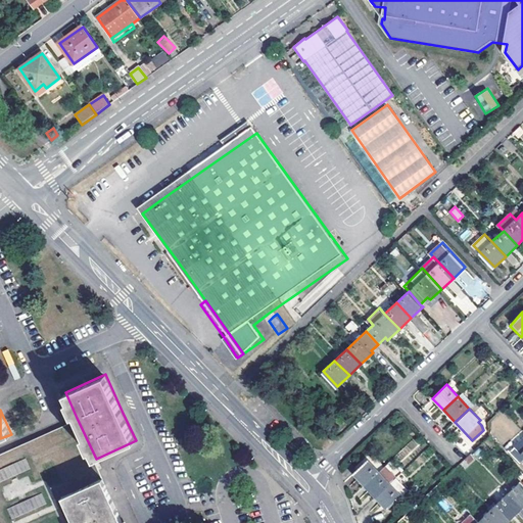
[(513,431),(508,435),(502,428),(509,422),(501,412),(485,424),(502,445),(521,430),(515,424),(510,428),(513,431)]
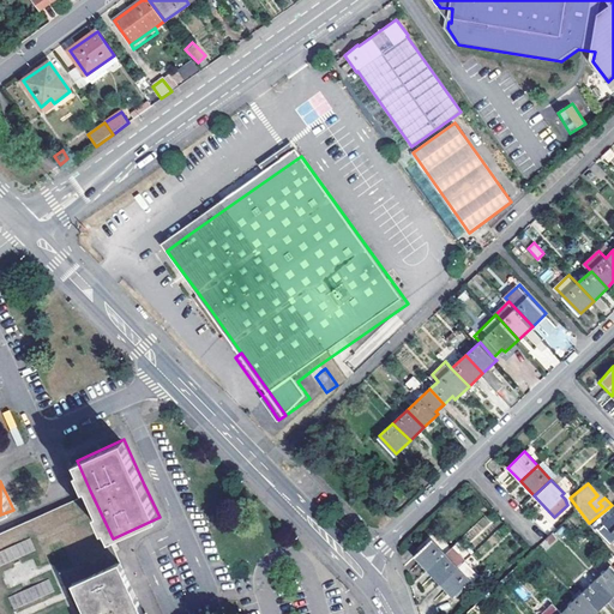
[(0,611),(1,613),(37,613),(74,597),(77,602),(82,600),(130,578),(113,539),(90,491),(0,531),(0,611)]
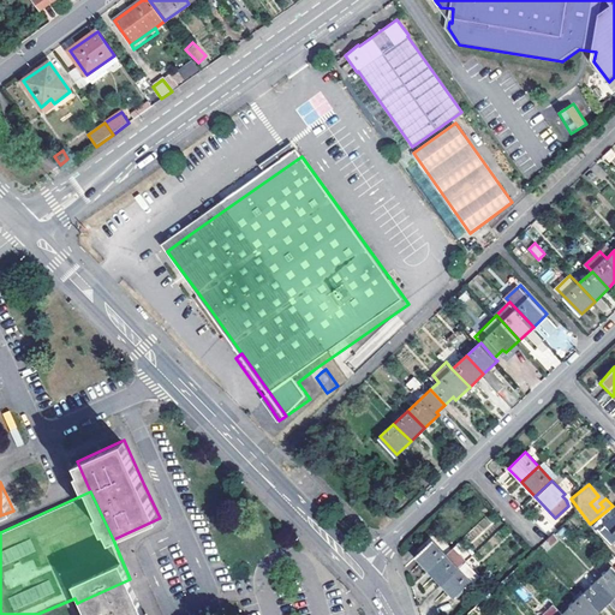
[(415,557),(428,572),(445,555),(433,542),(415,557)]
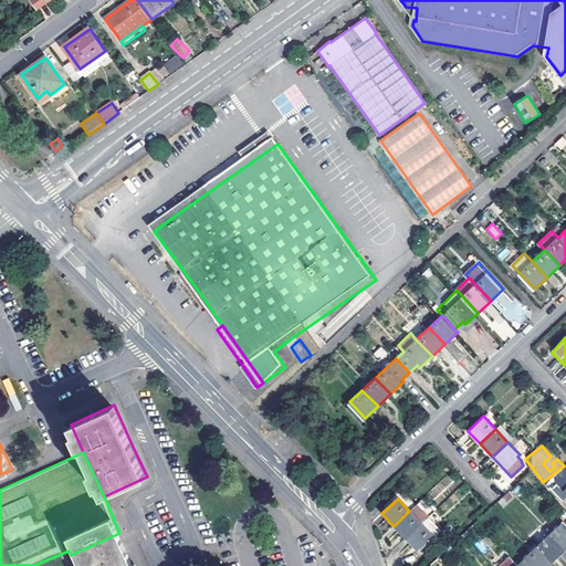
[(406,538),(427,519),(415,505),(409,511),(394,526),(406,538)]
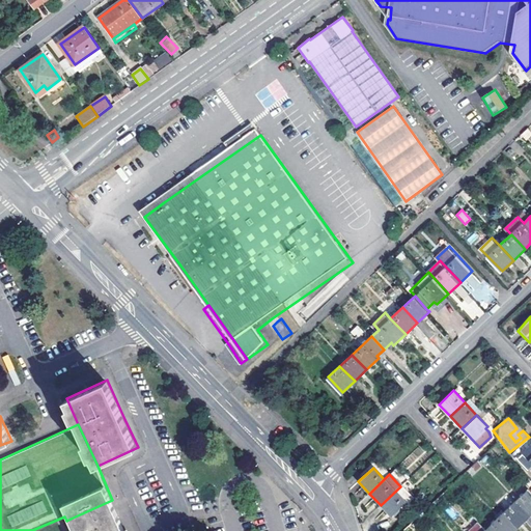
[(400,486),(381,505),(392,516),(412,498),(400,486)]
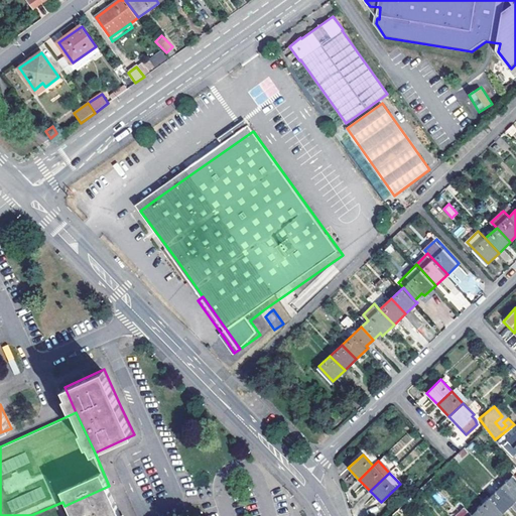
[(515,477),(515,476),(504,487),(515,500),(515,477)]
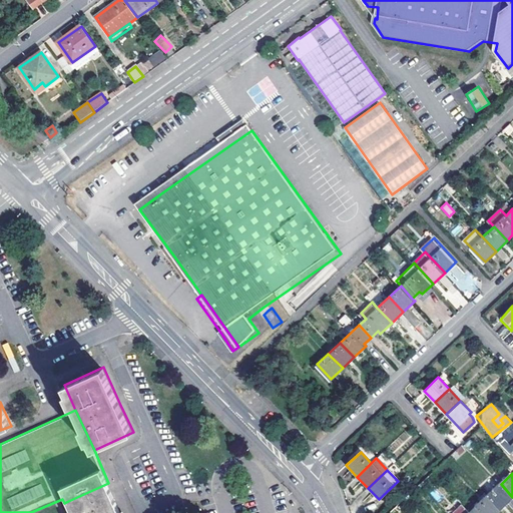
[(121,512),(108,483),(68,501),(73,512),(121,512)]
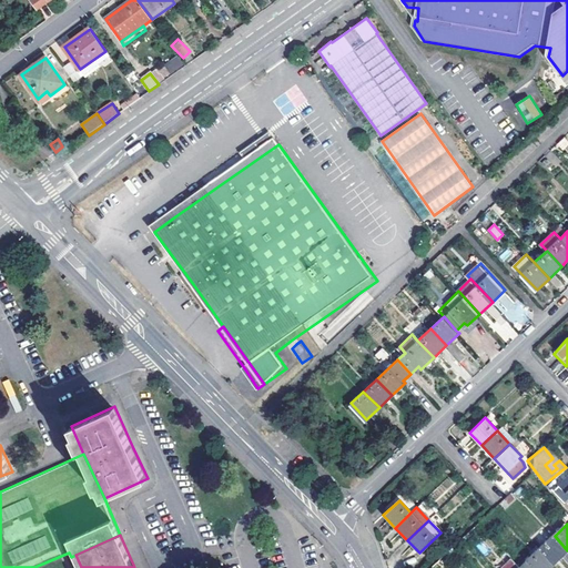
[(540,549),(556,566),(559,563),(567,554),(567,550),(555,536),(540,549)]
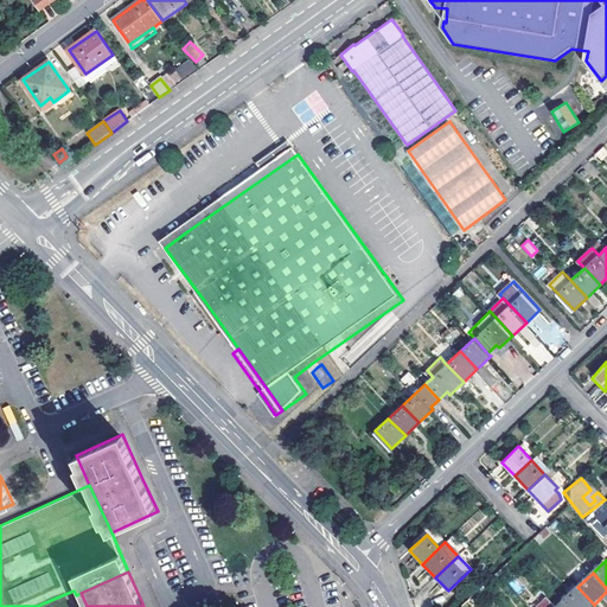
[(590,606),(594,605),(577,587),(556,606),(590,606)]
